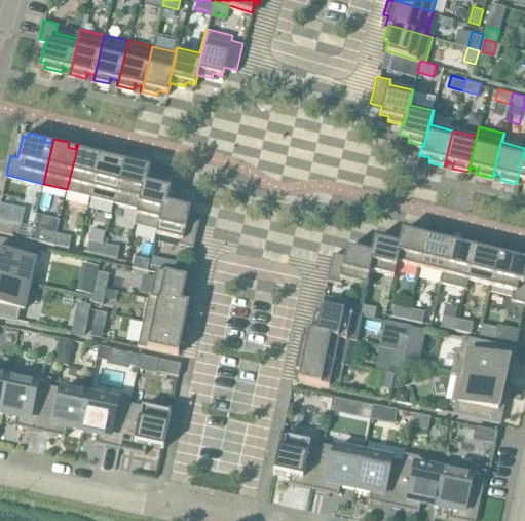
[(78,144),(67,189),(90,195),(102,150),(100,150),(99,154),(92,153),(94,148),(78,144)]
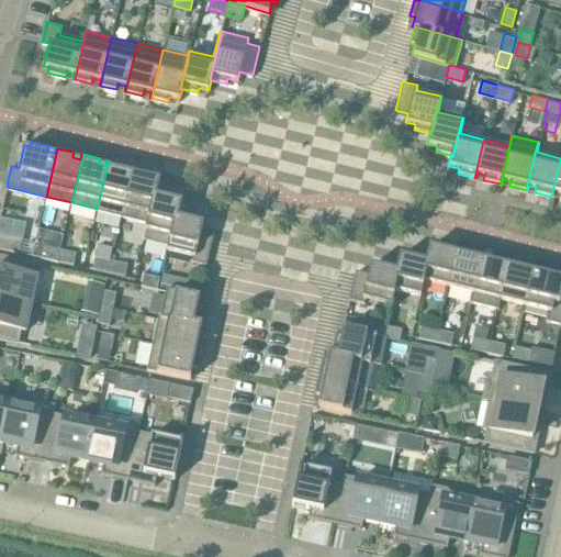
[(109,160),(97,209),(123,215),(134,167),(133,166),(132,171),(124,170),(125,165),(109,160)]
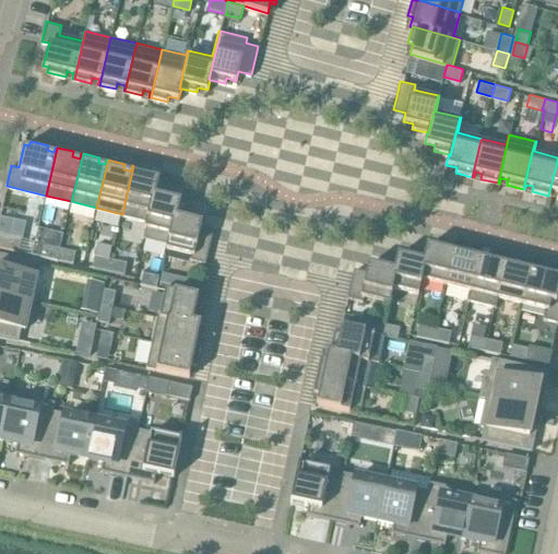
[(557,162),(548,196),(550,196),(551,190),(557,192),(557,198),(557,162)]
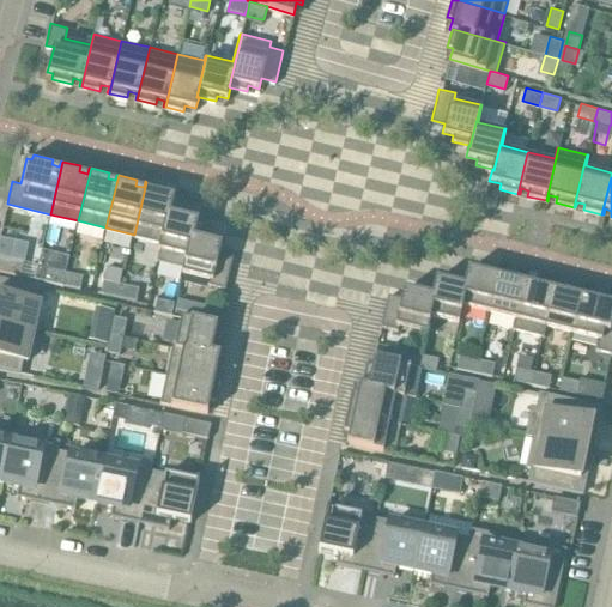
[(146,182),(134,235),(159,241),(158,247),(161,248),(170,206),(173,206),(175,195),(163,192),(165,186),(146,182)]
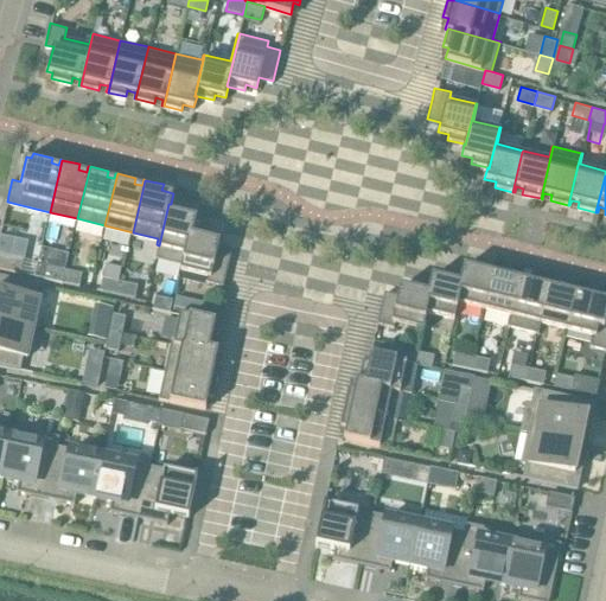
[(168,204),(159,245),(184,251),(180,268),(183,268),(192,227),(193,228),(197,217),(185,213),(186,208),(171,204),(168,204)]
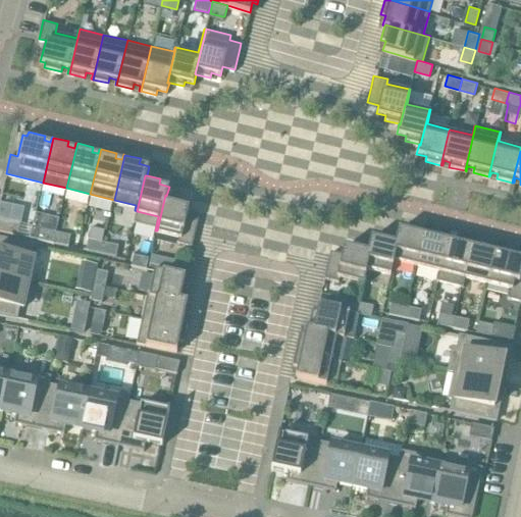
[(165,195),(157,230),(178,237),(177,241),(192,245),(194,239),(199,217),(187,215),(189,206),(179,204),(180,199),(166,196),(165,195)]
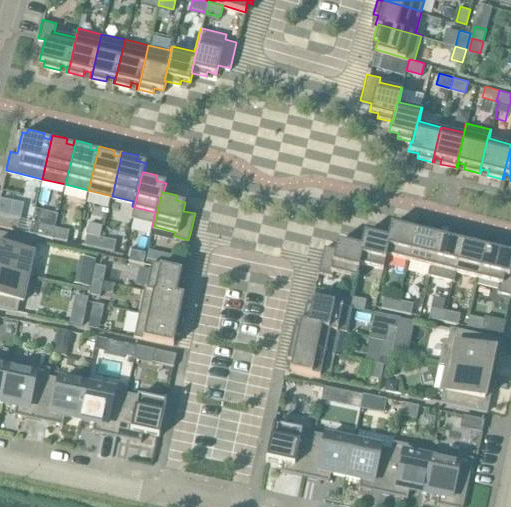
[(0,224),(18,229),(21,216),(0,211),(0,224)]
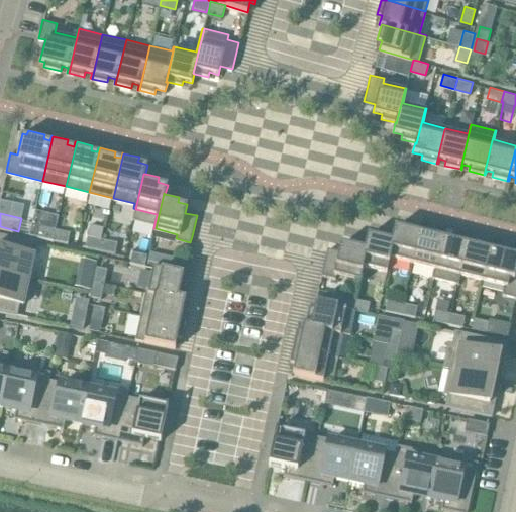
[(395,234),(391,256),(412,262),(421,226),(406,222),(405,227),(395,225),(393,234),(395,234)]
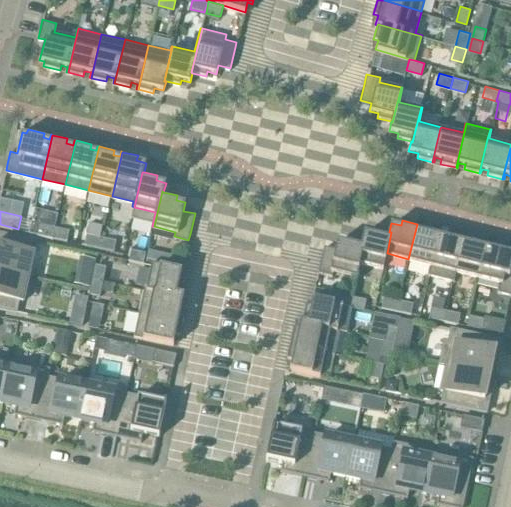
[(41,222),(38,233),(53,236),(55,226),(41,222)]
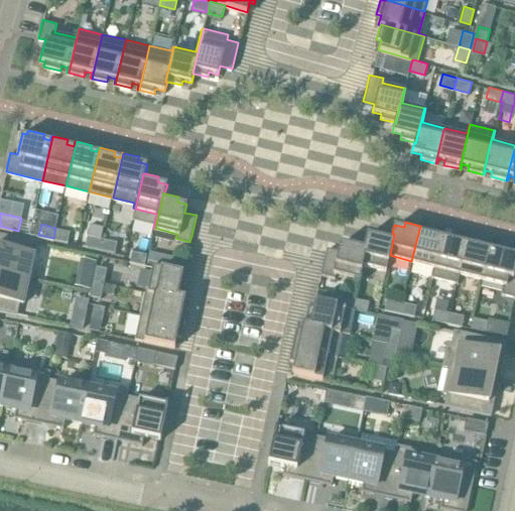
[(420,226),(411,261),(434,266),(435,266),(443,231),(428,228),(427,233),(420,231),(422,226),(420,226)]
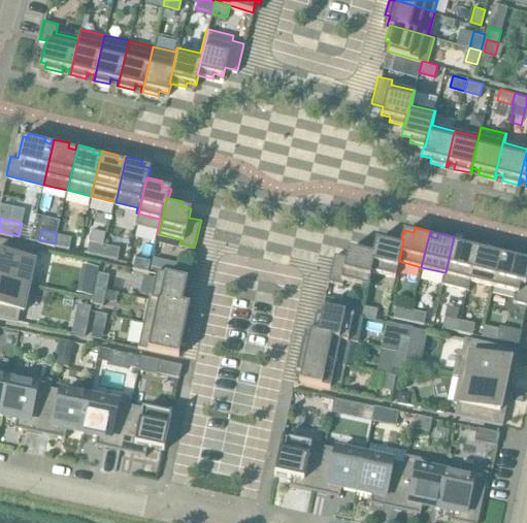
[(57,233),(55,243),(70,247),(72,236),(57,233)]
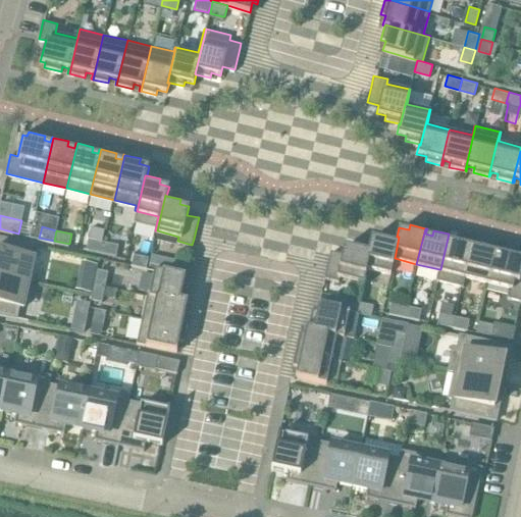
[(372,246),(367,267),(391,272),(395,258),(399,237),(397,237),(382,233),(381,238),(371,236),(369,245),(372,246)]
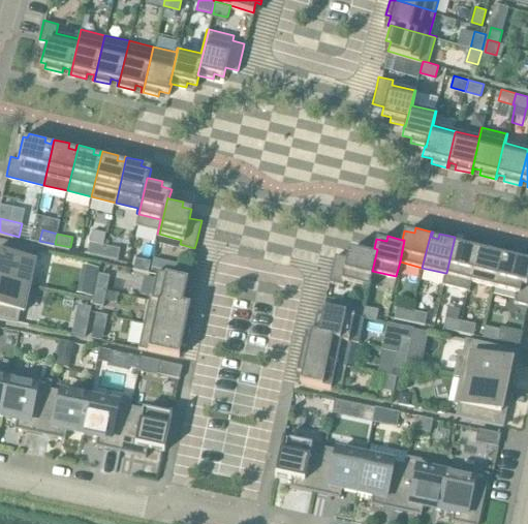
[(446,273),(445,273),(442,282),(469,289),(471,279),(470,279),(479,243),(463,240),(462,244),(456,243),(457,238),(455,237),(446,273)]
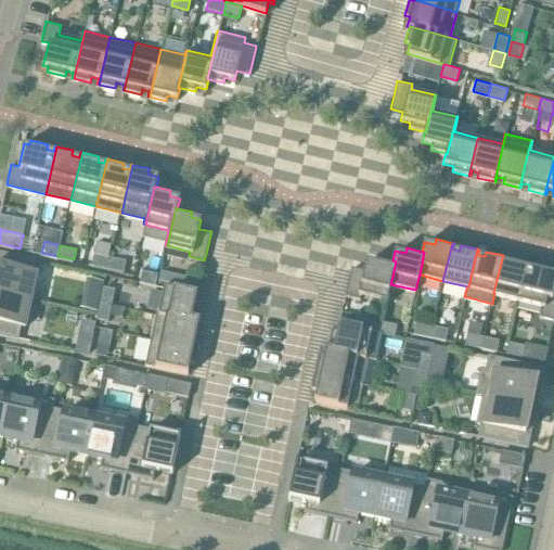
[(0,292),(31,298),(37,272),(31,271),(35,258),(0,251),(0,292)]
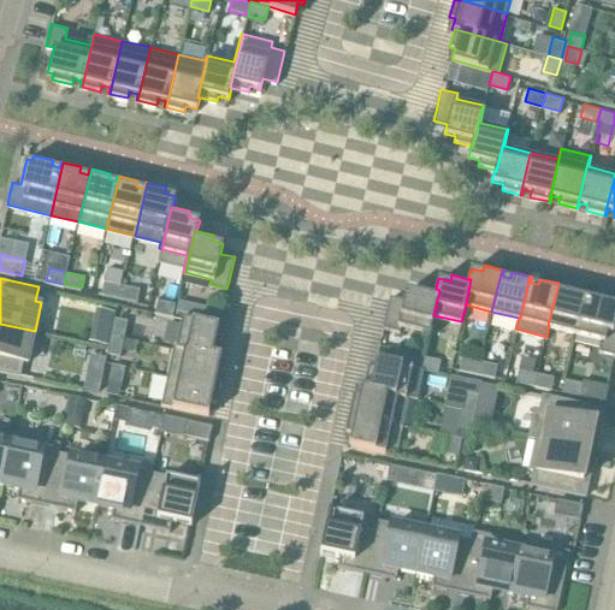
[(105,279),(102,292),(120,296),(123,283),(105,279)]
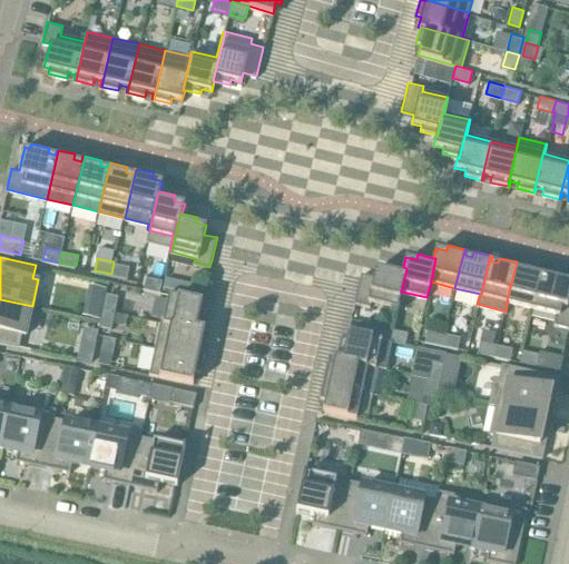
[(114,261),(111,274),(128,277),(130,266),(114,261)]
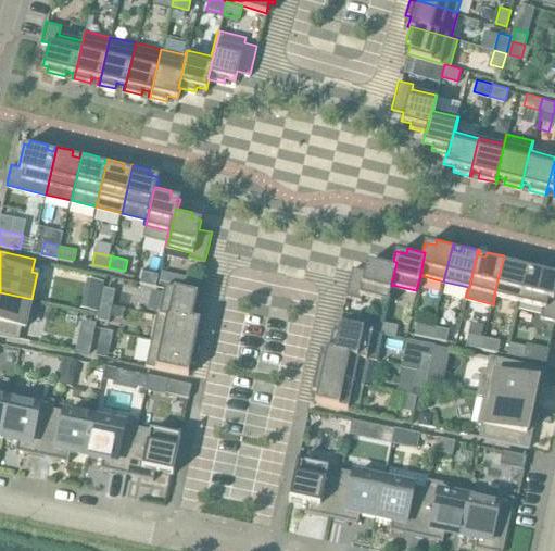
[(494,293),(495,293),(519,300),(529,262),(513,258),(512,263),(504,262),(505,257),(504,255),(494,293)]
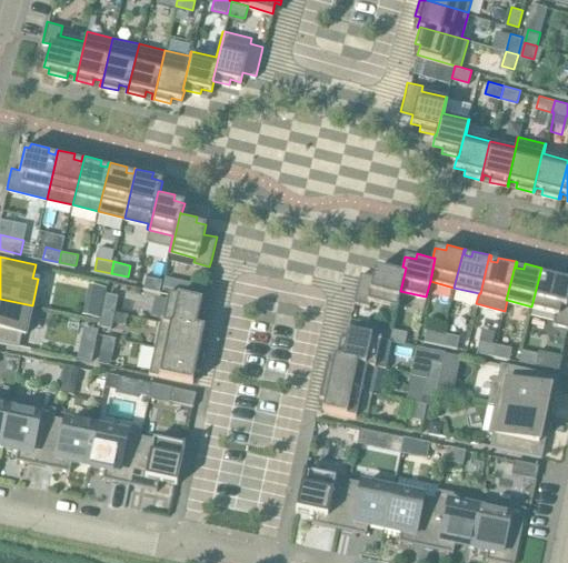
[(356,291),(354,301),(369,305),(370,300),(396,307),(400,291),(406,268),(402,267),(387,263),(386,269),(376,265),(374,275),(360,272),(356,291)]
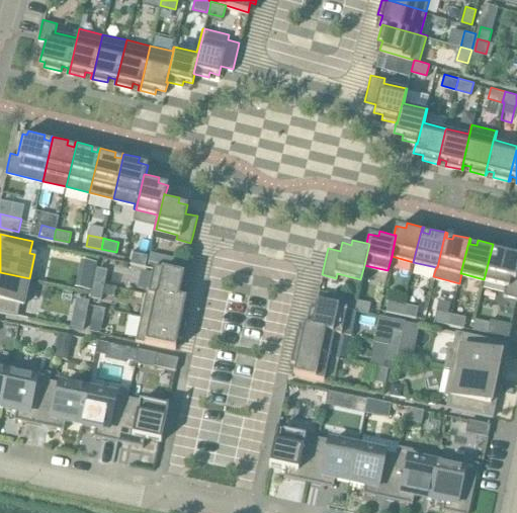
[(493,244),(484,279),(506,284),(504,294),(516,297),(516,277),(516,255),(516,250),(501,246),(500,251),(493,249),(495,245),(493,244)]
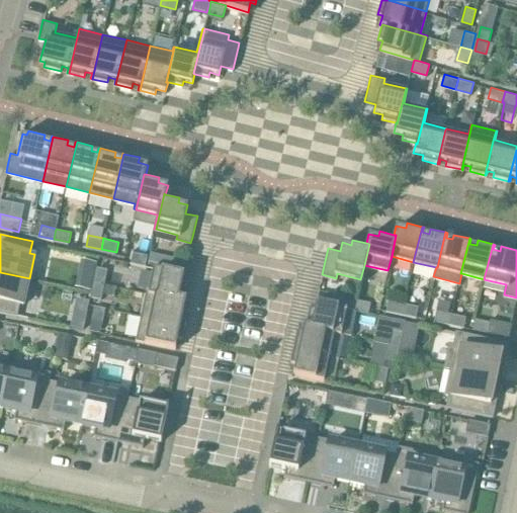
[(133,250),(131,261),(146,264),(148,253),(133,250)]
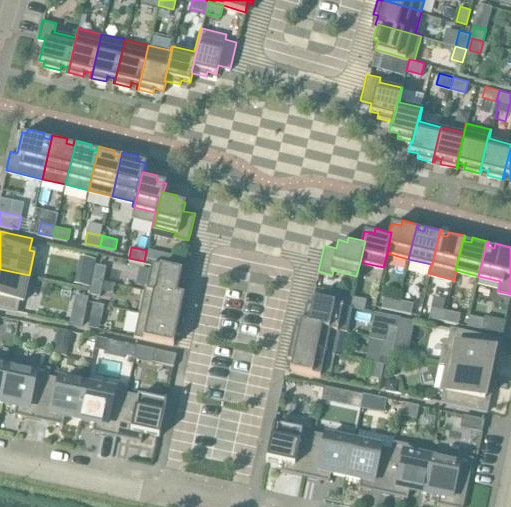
[(158,254),(146,252),(145,261),(151,262),(156,263),(158,254)]
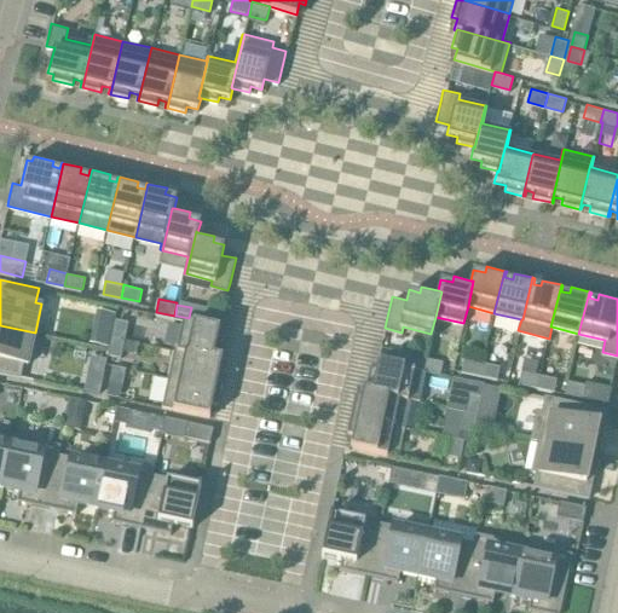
[(114,325),(113,335),(125,337),(128,321),(116,317),(114,325)]
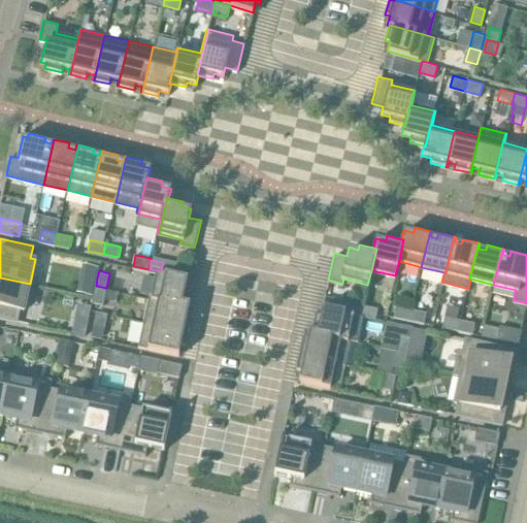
[(149,294),(149,295),(187,304),(188,302),(190,288),(186,287),(188,278),(161,271),(156,270),(152,295),(149,294)]
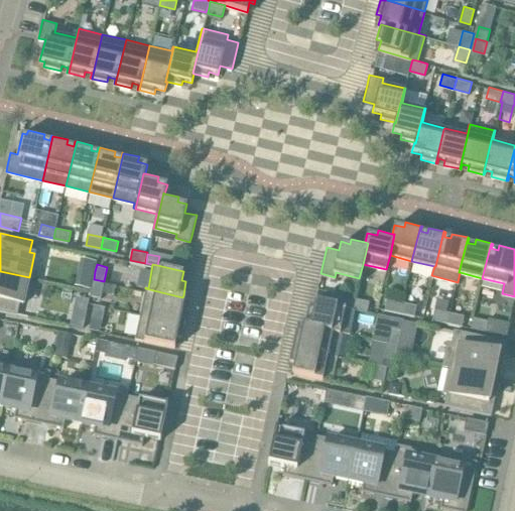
[(82,268),(80,280),(93,282),(94,280),(94,279),(95,271),(82,268)]
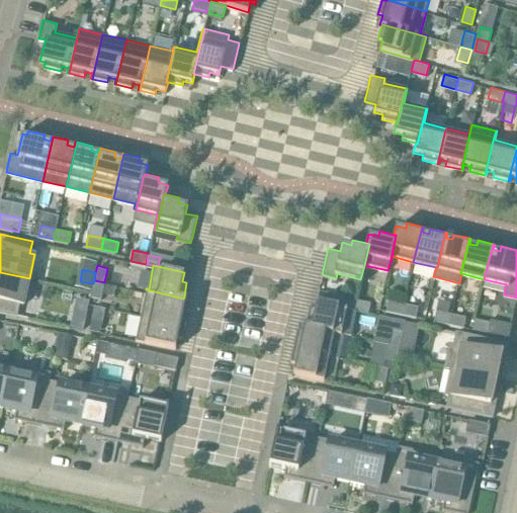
[(0,310),(17,314),(19,302),(24,303),(29,278),(0,272),(0,310)]
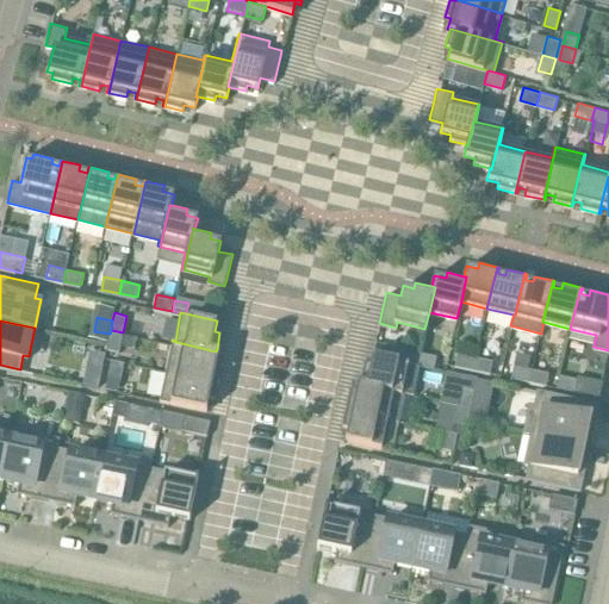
[(110,334),(107,348),(119,350),(123,332),(111,330),(111,331),(110,334)]
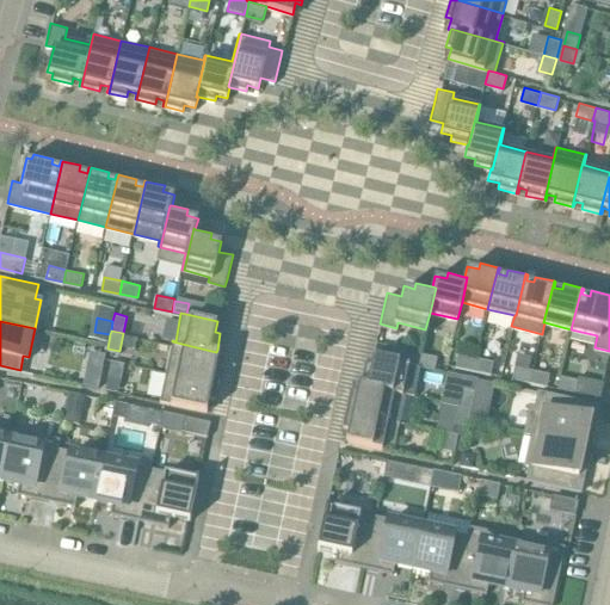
[(172,341),(166,370),(220,382),(223,363),(217,362),(220,351),(217,350),(216,352),(172,341)]
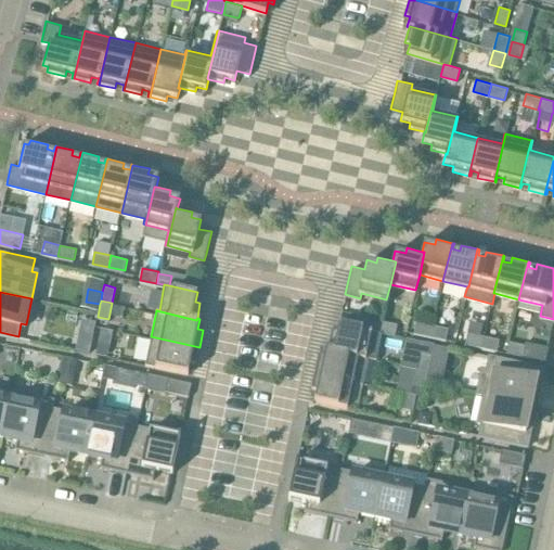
[(379,329),(379,331),(383,331),(395,334),(397,323),(382,320),(379,329)]
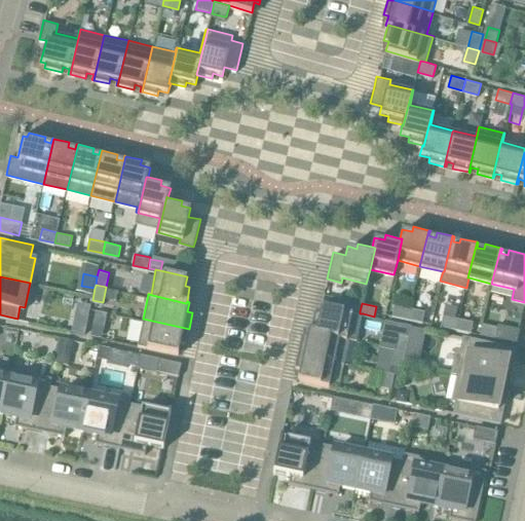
[(394,303),(391,314),(394,314),(407,318),(410,306),(395,303),(394,303)]
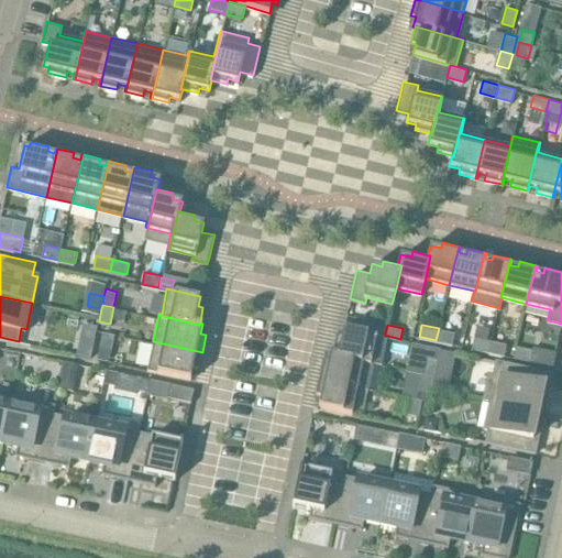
[(333,351),(332,353),(371,361),(374,361),(374,362),(382,364),(387,337),(388,336),(385,336),(377,334),(344,327),(343,328),(342,337),(337,336),(333,351)]
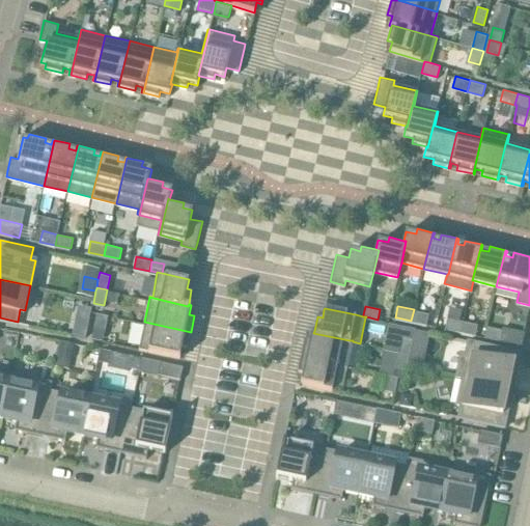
[(414,309),(411,321),(426,324),(428,312),(414,309)]
